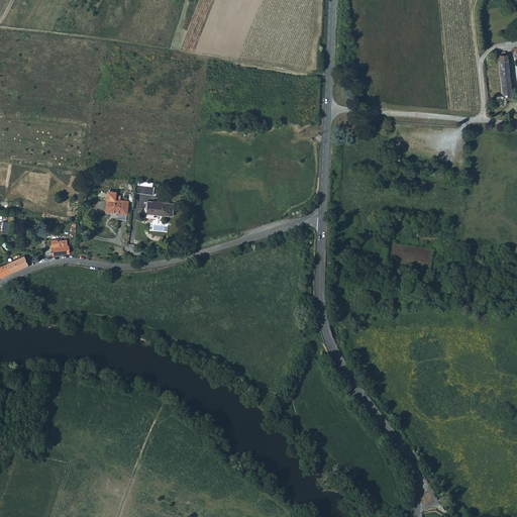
[(498,62),(500,89),(509,88),(507,55),(499,56),(498,54),(496,54),(496,55),(495,55),(495,62),(498,62)]
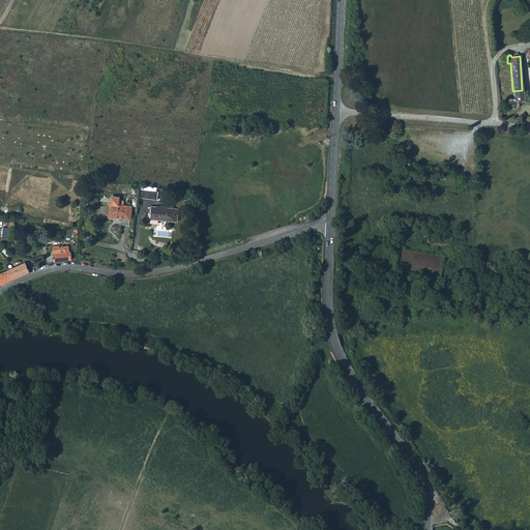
[(529,96),(523,97),(513,97),(513,99),(511,99),(509,99),(508,101),(507,104),(507,106),(507,108),(509,109),(511,110),(513,110),(516,109),(518,107),(518,105),(518,102),(529,101),(529,96)]
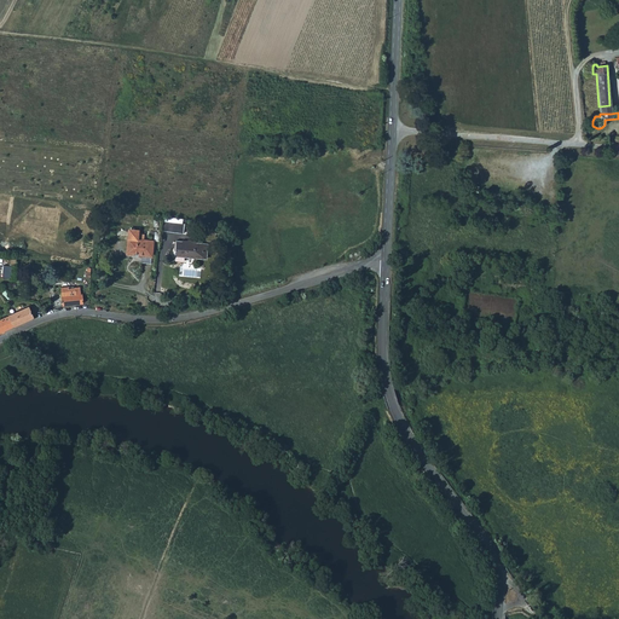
[(163,220),(162,230),(184,232),(185,223),(163,220)]
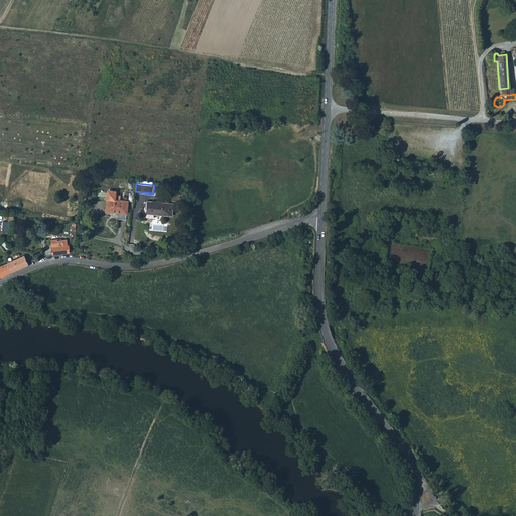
[(107,190),(105,209),(115,211),(115,212),(119,213),(118,218),(126,219),(128,201),(114,199),(115,191),(107,190)]
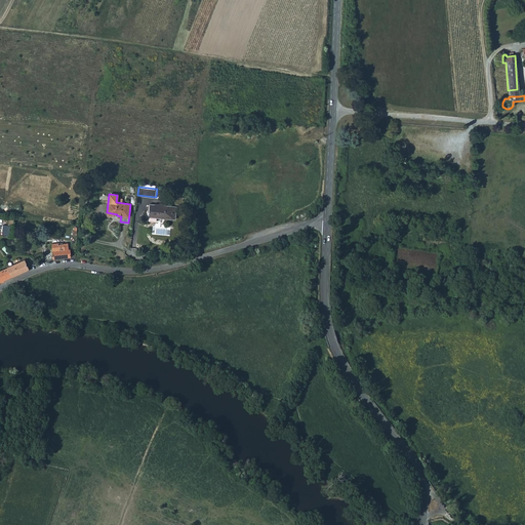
[(148,216),(166,218),(175,220),(176,208),(166,207),(166,206),(155,204),(155,205),(149,205),(148,216)]
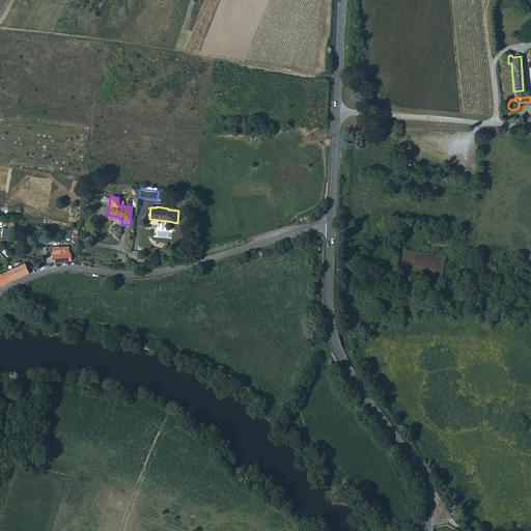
[(46,253),(46,261),(57,260),(72,259),(71,252),(70,252),(68,246),(52,246),(53,251),(53,253),(46,253)]
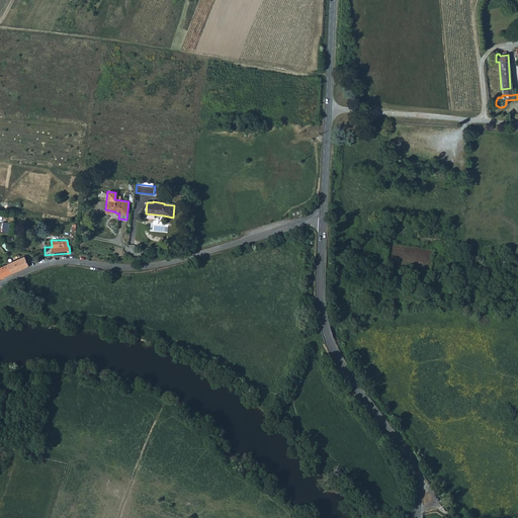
[(16,260),(7,264),(8,266),(11,272),(27,265),(26,264),(23,257),(16,260)]
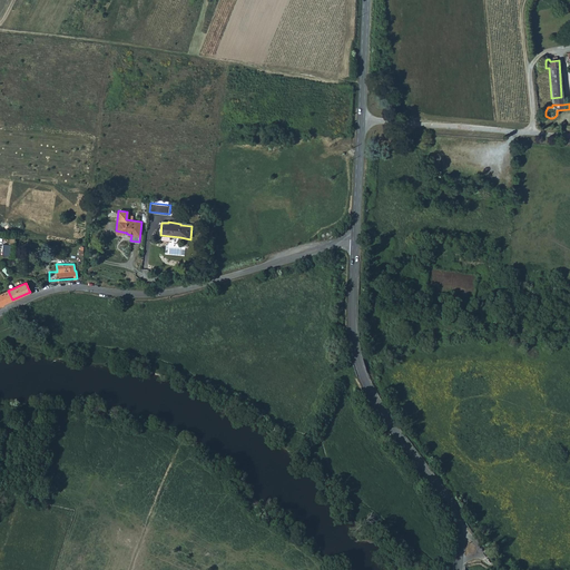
[(8,291),(0,294),(0,305),(2,304),(12,300),(9,293),(8,291)]
